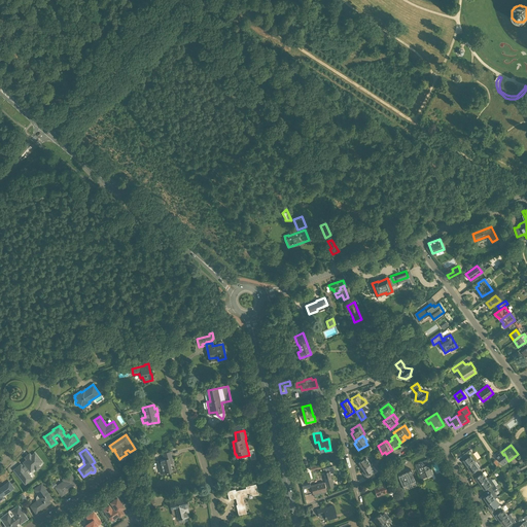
[(464,456),(465,457),(465,458),(463,460),(468,466),(476,461),(478,459),(471,451),(464,456)]
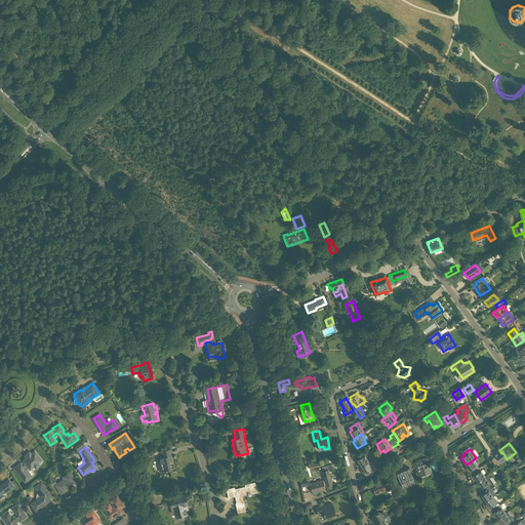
[(172,460),(171,455),(169,450),(162,452),(163,457),(159,458),(161,467),(158,468),(159,472),(170,469),(168,461),(172,460)]
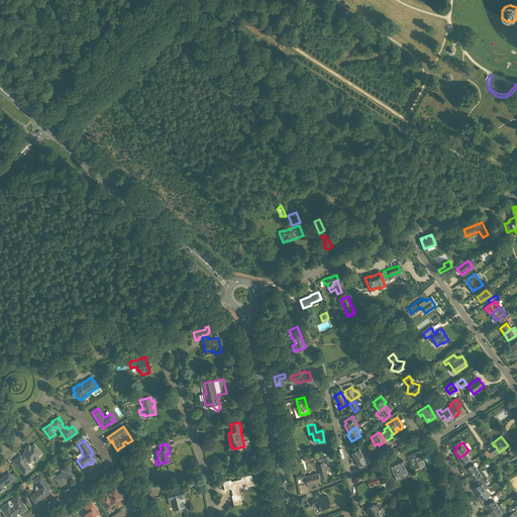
[(497,449),(497,448),(495,445),(494,446),(492,443),(487,446),(494,455),(499,452),(497,449)]
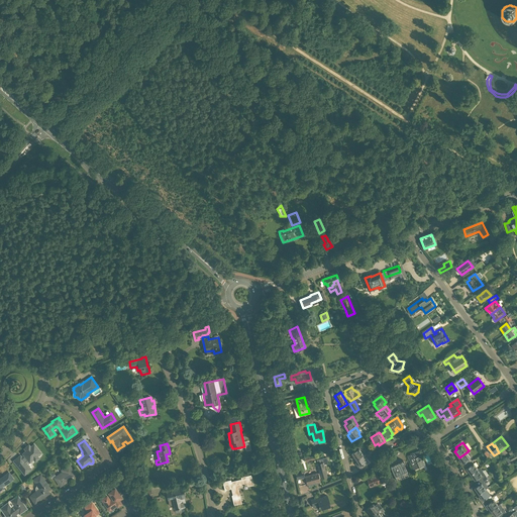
[(359,444),(352,448),(352,449),(355,453),(352,455),(355,459),(364,454),(366,453),(359,444)]
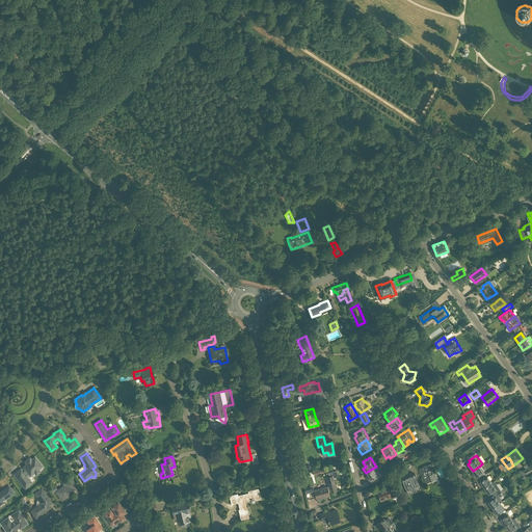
[(30,475),(42,466),(35,458),(31,460),(30,459),(27,462),(28,463),(24,467),(25,469),(21,472),(24,474),(18,479),(25,487),(32,482),(27,477),(30,474),(30,475)]
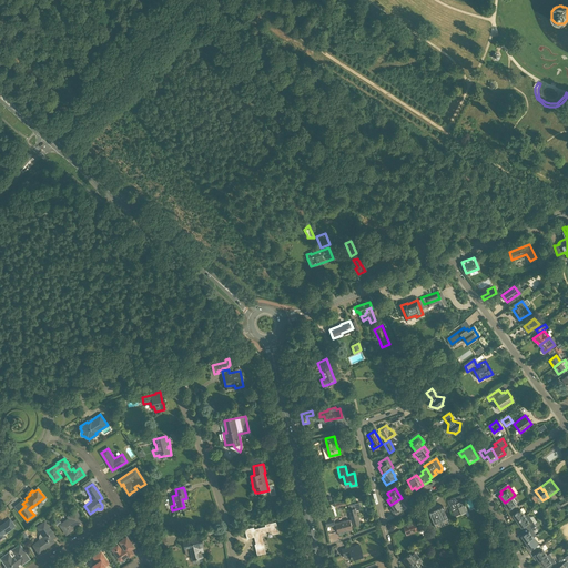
[(454,516),(466,510),(460,495),(447,500),(454,516)]
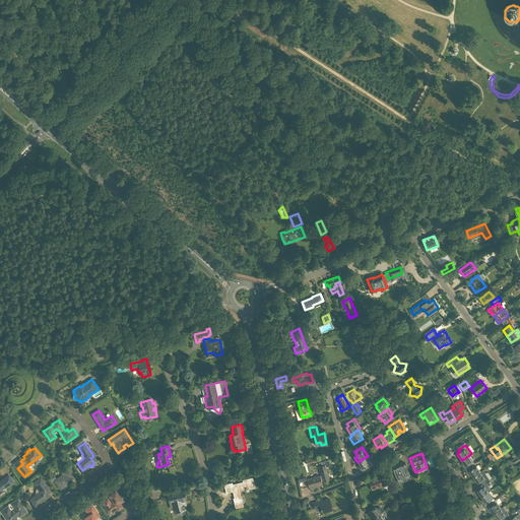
[(495,460),(490,454),(485,457),(491,463),(495,460)]
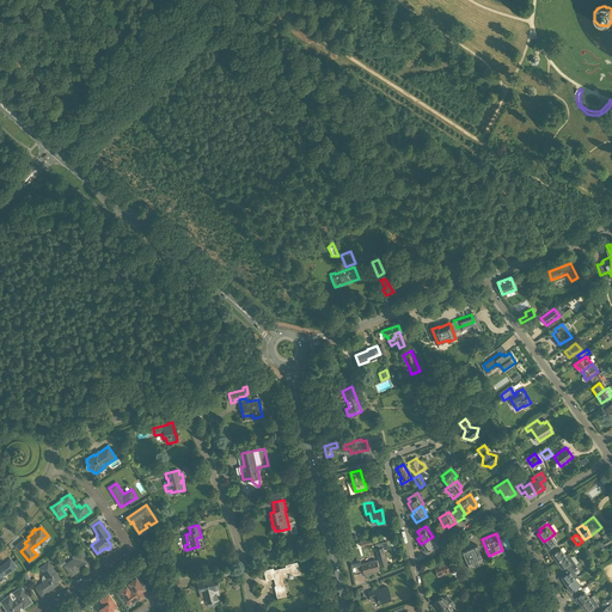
[(552,536),(544,542),(545,544),(543,545),(548,554),(558,545),(552,536)]
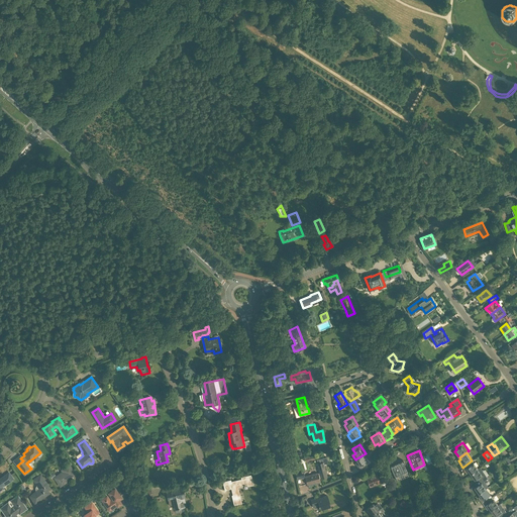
[(364,454),(355,459),(357,461),(354,462),(359,470),(367,464),(364,459),(366,458),(364,454)]
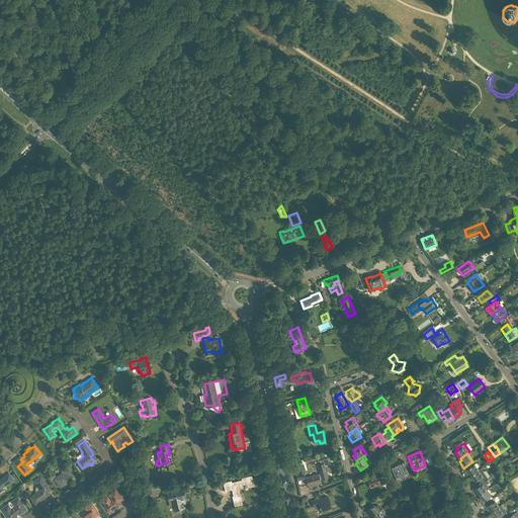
[(443,468),(435,455),(432,457),(438,467),(438,468),(439,470),(443,468)]
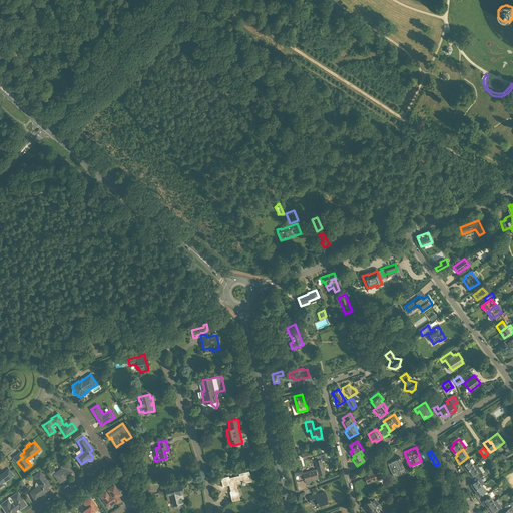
[(318,474),(325,473),(322,461),(326,460),(324,453),(314,456),(315,460),(314,460),(318,474)]
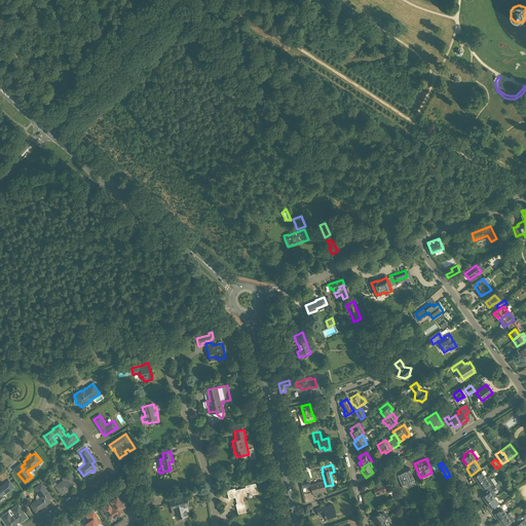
[(402,487),(415,482),(409,468),(397,474),(402,487)]
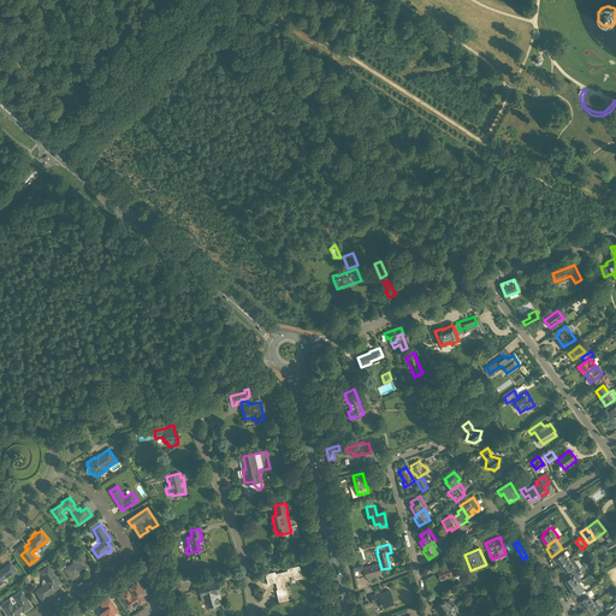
[(562,549),(551,557),(557,564),(560,563),(561,566),(569,558),(562,549)]
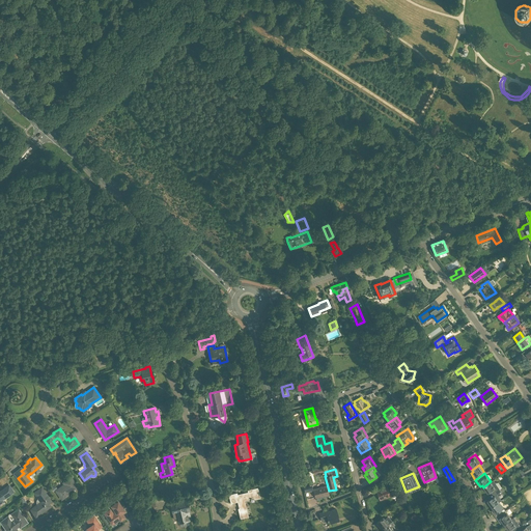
[(62,499),(66,496),(65,495),(77,486),(71,478),(63,483),(65,484),(56,491),(62,499)]
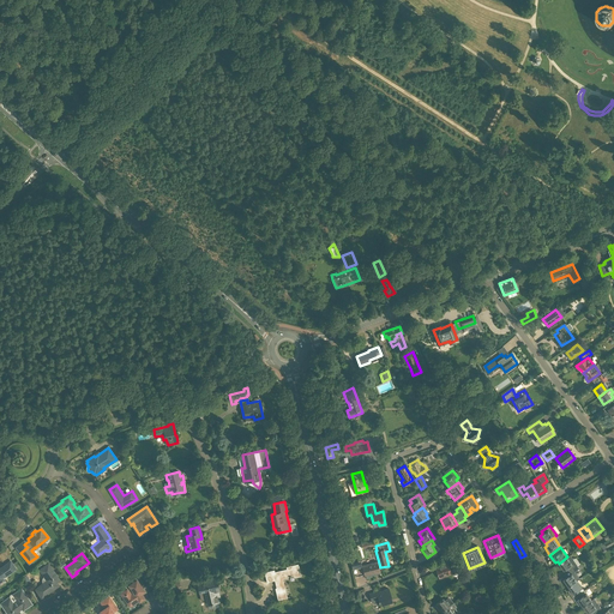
[(569,571),(577,565),(581,564),(576,557),(573,559),(571,555),(567,557),(559,564),(564,571),(567,569),(569,571)]
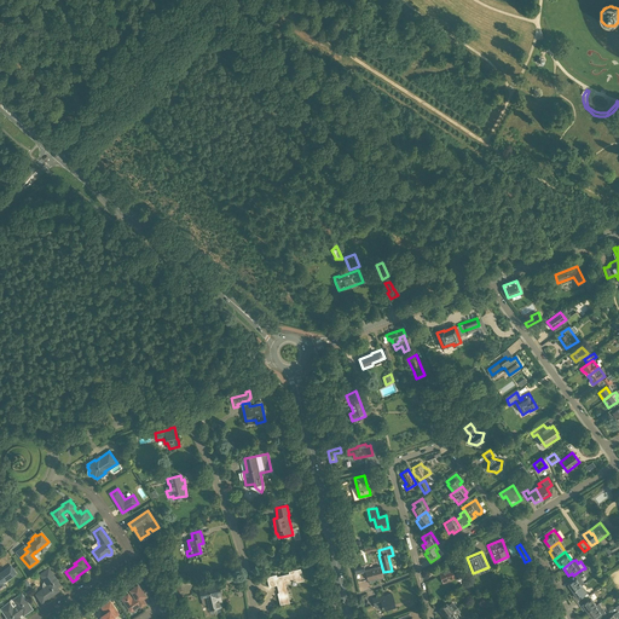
[(372,579),(383,576),(381,566),(377,567),(377,565),(374,566),(374,568),(371,568),(370,566),(368,567),(368,570),(365,571),(368,582),(372,580),(372,579)]
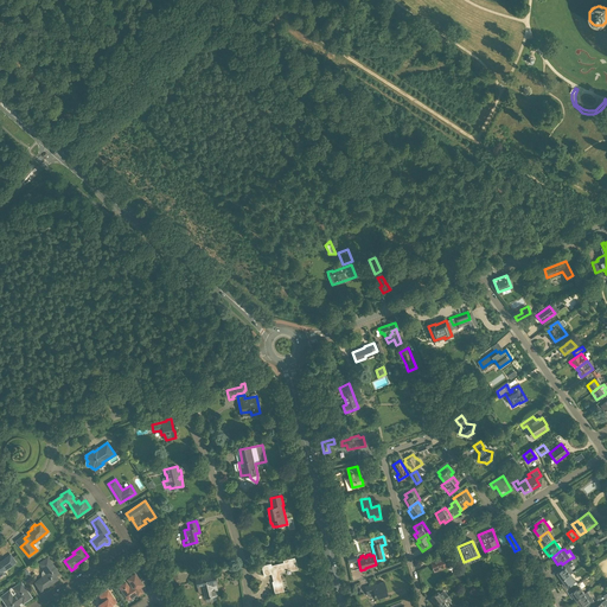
[(2,572),(16,562),(11,555),(0,562),(0,575),(4,573),(2,572)]
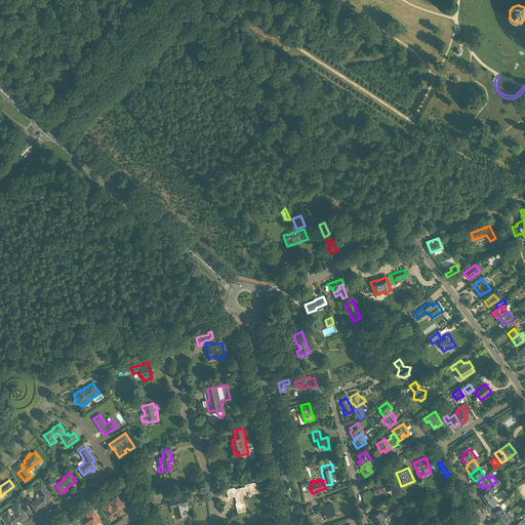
[(386,490),(385,489),(389,487),(389,489),(394,487),(391,480),(386,481),(387,483),(384,484),(382,481),(372,485),(375,493),(386,490)]
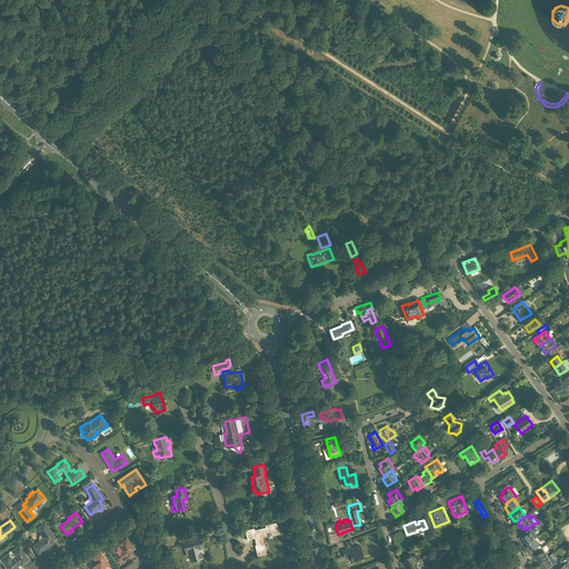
[(37,528),(41,535),(41,536),(40,536),(40,537),(40,538),(40,539),(40,540),(41,540),(33,546),(39,553),(53,542),(51,538),(53,536),(45,522),(37,528)]
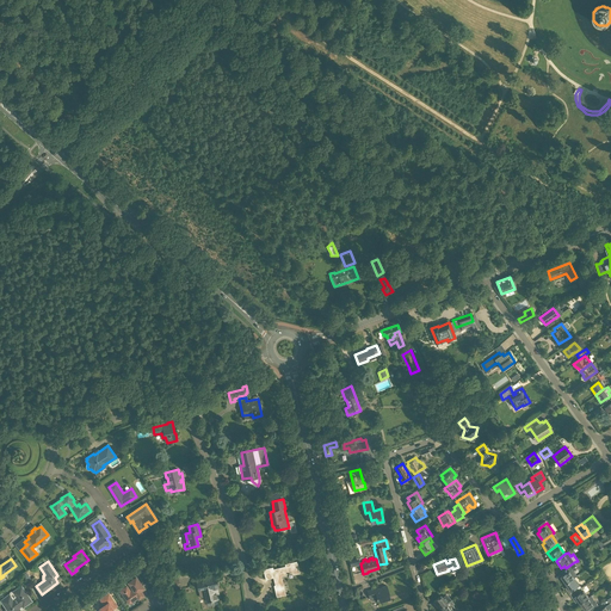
[(267,579),(273,578),(275,585),(273,586),(277,597),(287,594),(282,575),(292,573),(292,574),(294,575),(300,573),(297,561),(296,561),(285,563),(285,565),(285,566),(273,569),(273,567),(272,567),(264,569),(263,569),(266,580),(267,579)]
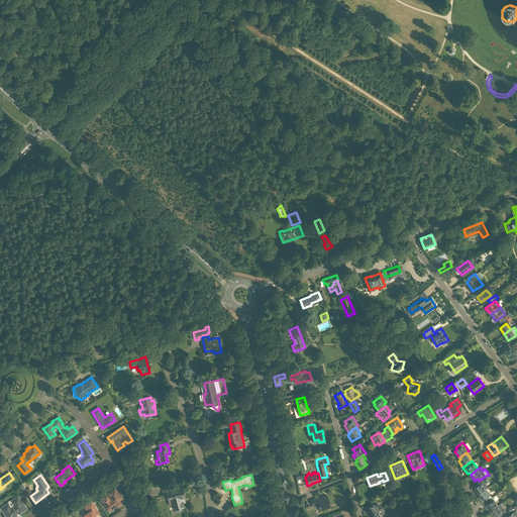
[(479,494),(486,489),(489,488),(484,482),(488,479),(486,476),(479,481),(481,484),(475,488),(479,494)]
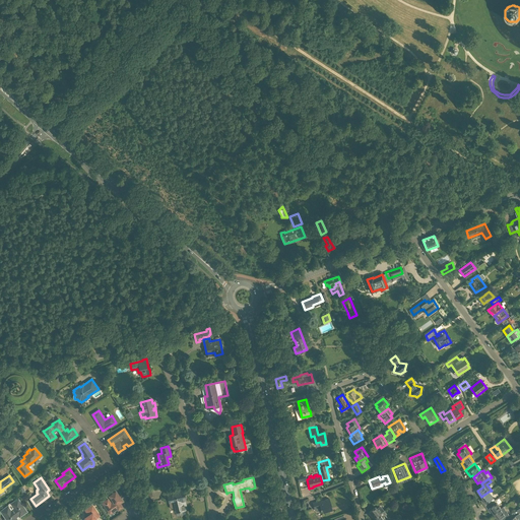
[(167,494),(169,502),(171,509),(175,508),(176,512),(186,510),(183,501),(185,500),(184,496),(185,495),(184,490),(167,494)]
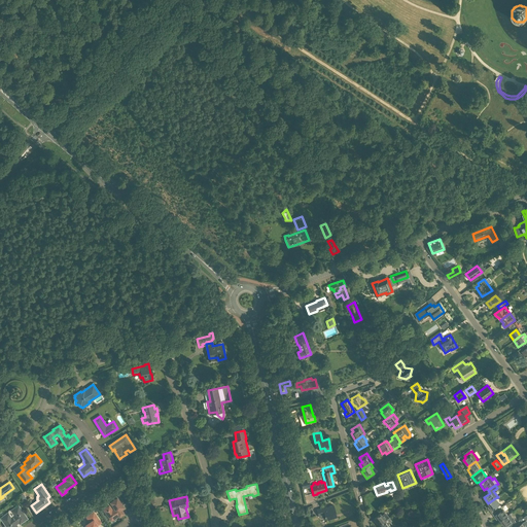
[(104,510),(108,516),(111,520),(119,515),(120,516),(124,514),(121,510),(124,507),(117,498),(111,502),(115,508),(112,511),(109,505),(104,510)]
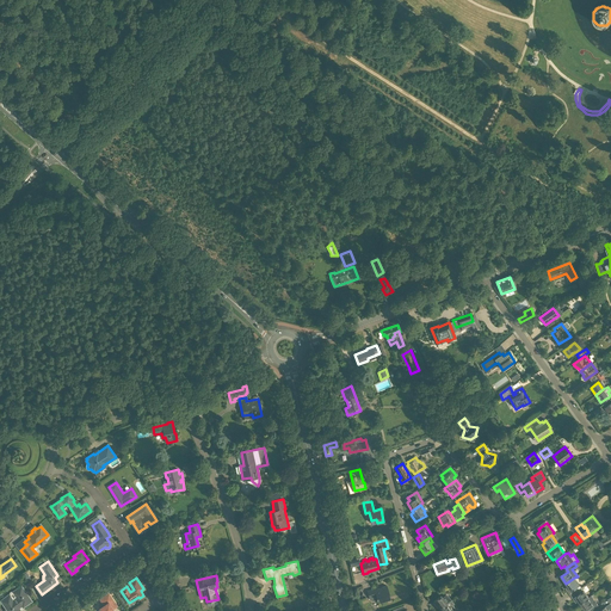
[(574,578),(566,584),(568,586),(565,588),(571,596),(579,590),(576,587),(580,585),(574,578)]
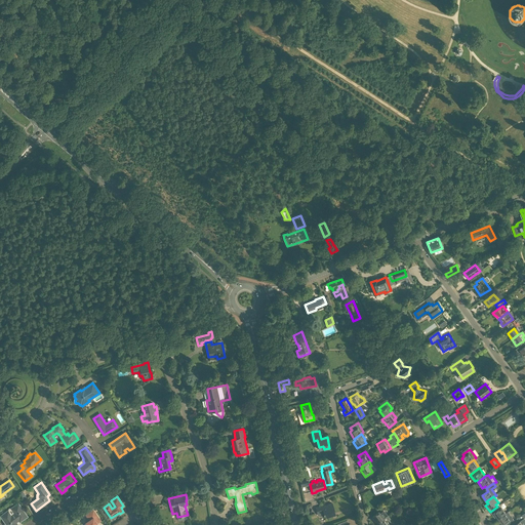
[(7,524),(14,524),(17,523),(16,522),(18,520),(19,522),(27,517),(18,503),(1,516),(7,524)]
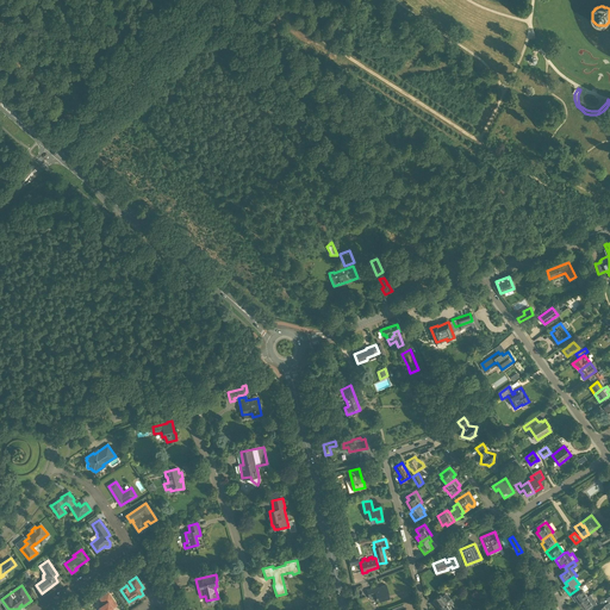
[(377,596),(378,601),(390,597),(386,585),(374,589),(374,587),(367,590),(369,598),(377,596)]
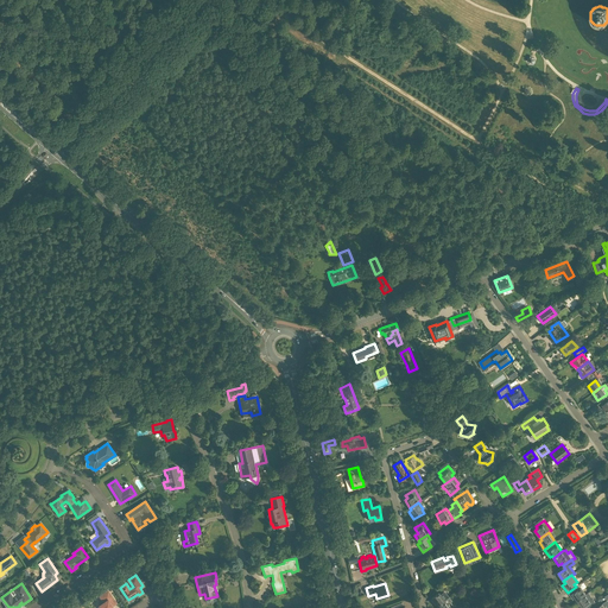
[(576,587),(568,593),(572,600),(576,599),(577,601),(586,594),(583,590),(583,586),(582,586),(581,583),(576,587)]
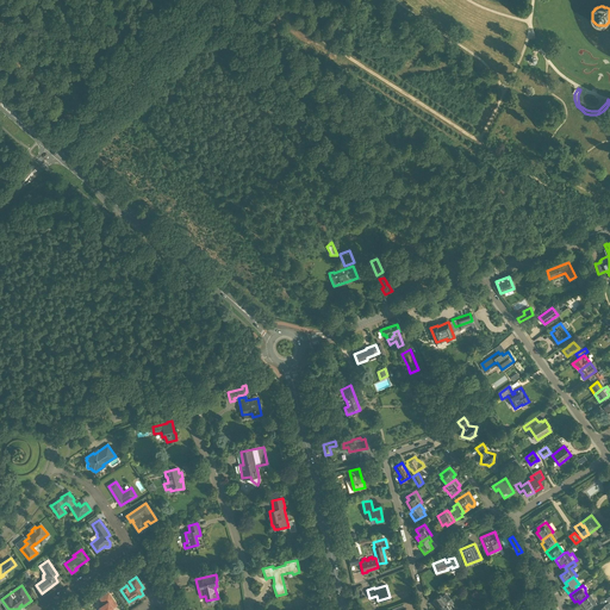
[(112,609),(113,609),(112,608),(117,605),(109,593),(100,598),(105,604),(100,608),(100,609),(112,609)]
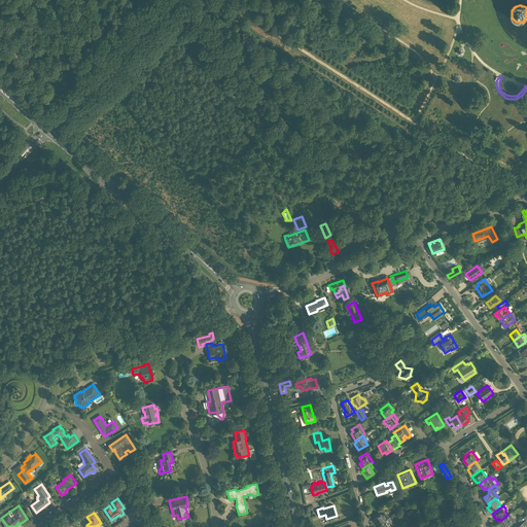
[(379,526),(385,521),(380,514),(374,519),(379,526)]
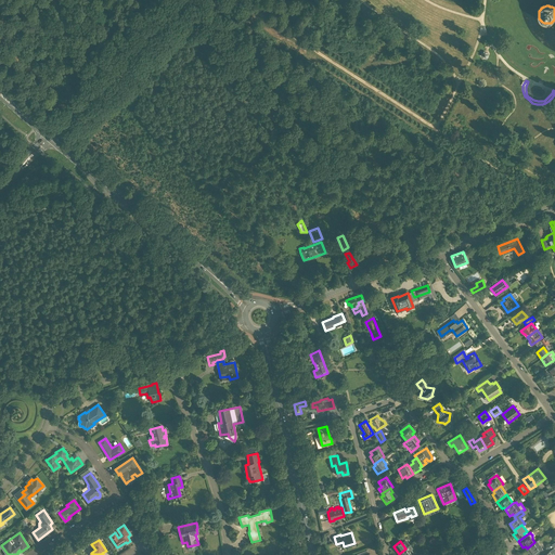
[(534,542),(527,549),(531,554),(533,553),(534,554),(536,554),(543,550),(539,543),(537,545),(534,542)]
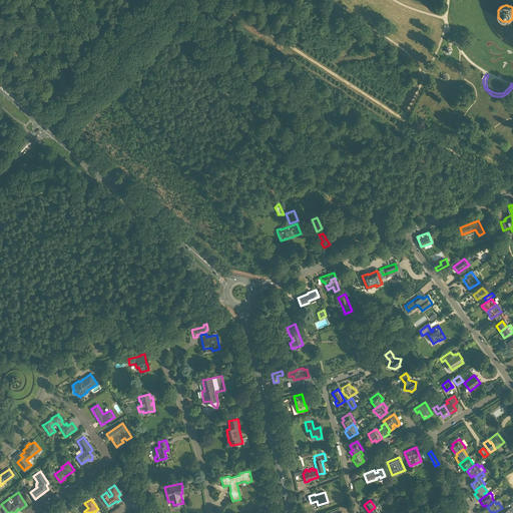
[(375,507),(369,512),(370,512),(379,512),(382,511),(380,508),(382,507),(379,504),(375,507)]
